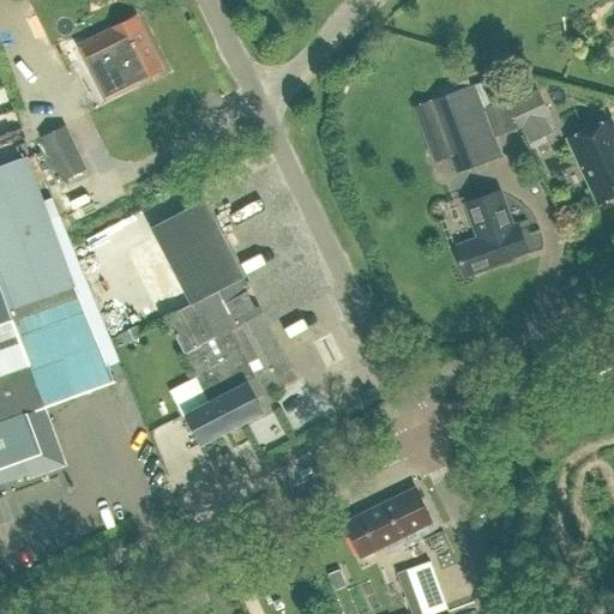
[(82,43),(94,68),(106,64),(119,90),(137,80),(137,82),(162,70),(137,16),(110,29),(112,29),(82,43)]
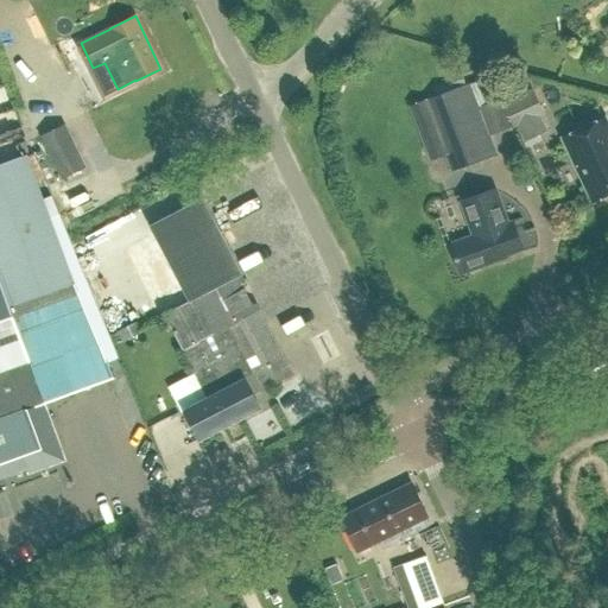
[(424,101),(439,144),(419,152),(431,179),(451,171),(495,154),(468,84),(424,101)]
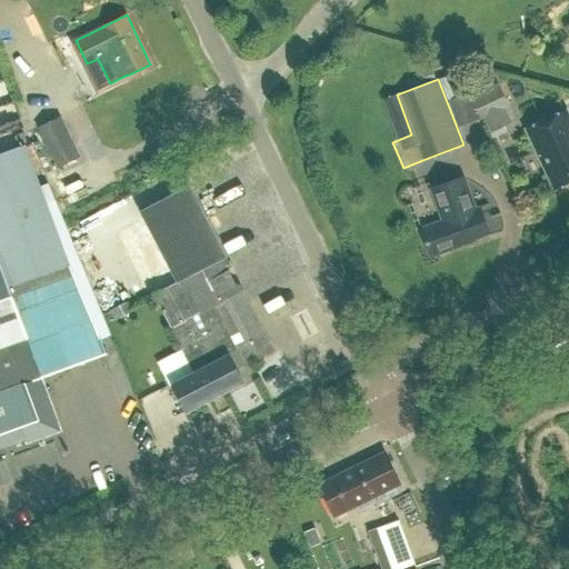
[(470,95),(482,121),(510,108),(498,82),(470,95)]
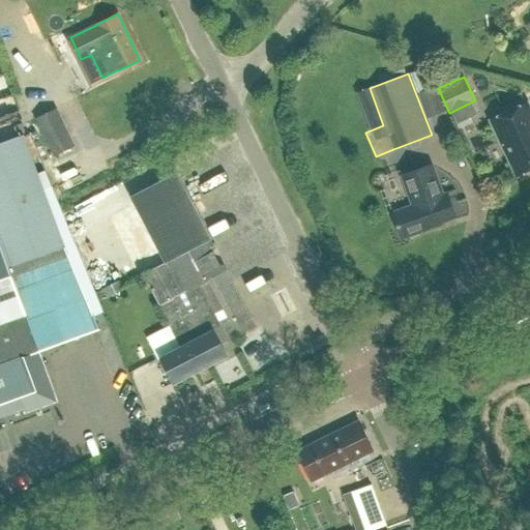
[(28,120),(69,204),(163,157),(137,106),(88,129),(72,97),(28,120)]
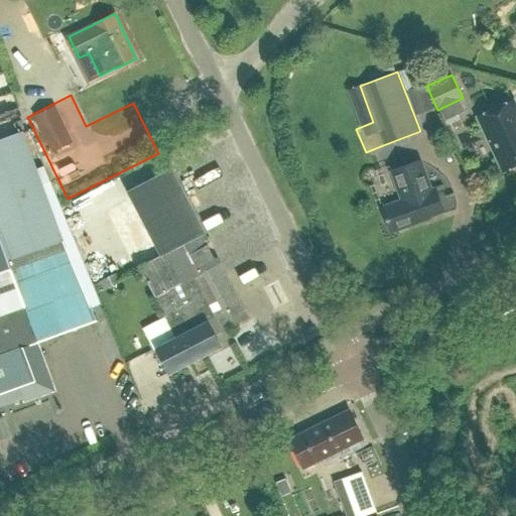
[(515,107),(513,100),(489,111),(492,118),(482,124),(504,171),(515,164),(515,107)]
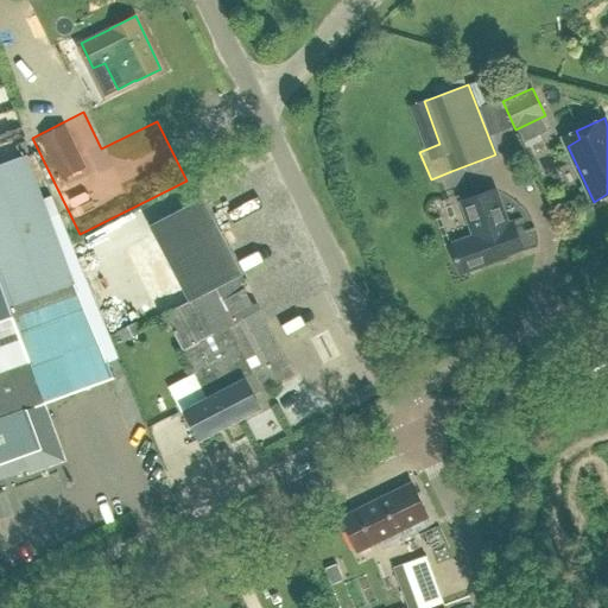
[(21,154),(19,156),(0,163),(0,475),(62,454),(43,404),(113,377),(107,362),(108,362),(21,154)]
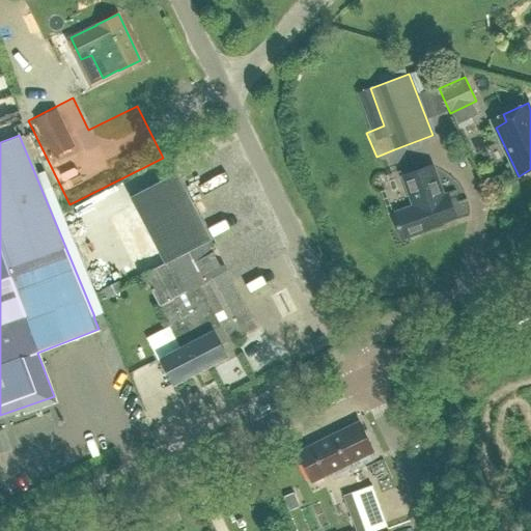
[(456,217),(448,194),(444,195),(434,165),(402,175),(414,205),(393,214),(394,216),(395,215),(398,223),(397,224),(398,228),(400,228),(403,235),(401,236),(402,239),(437,226),(437,224),(456,217)]
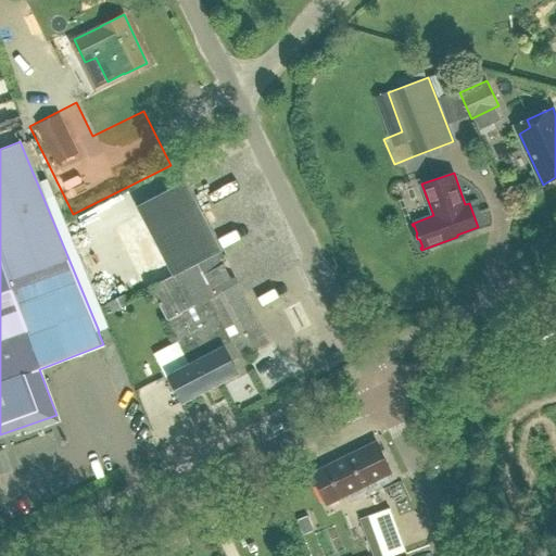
[(137,206),(173,275),(185,269),(231,361),(268,341),(186,180),(137,206)]
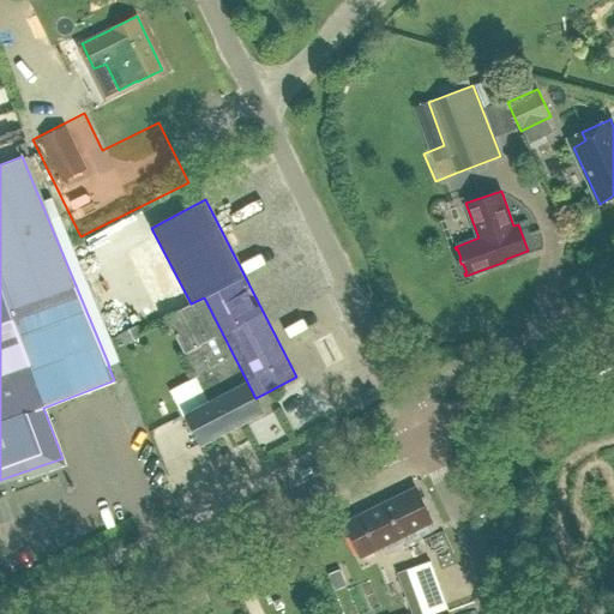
[(204,298),(191,304),(166,317),(210,403),(186,415),(200,444),(263,411),(256,398),(204,298)]
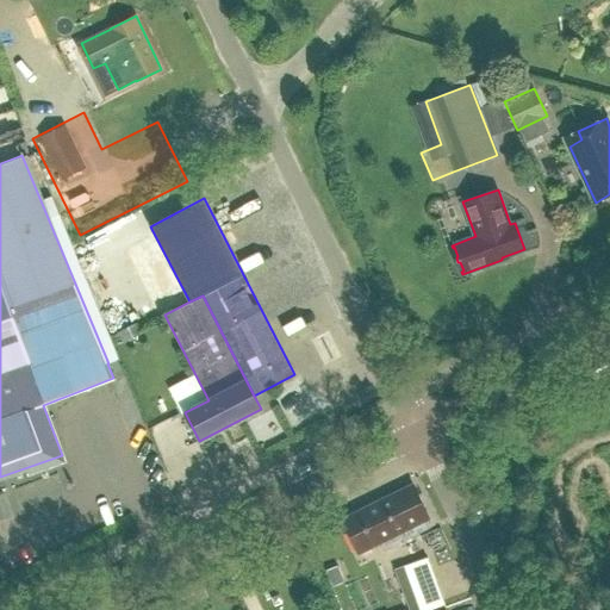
[(412,485),(377,503),(386,522),(397,542),(398,545),(428,529),(425,523),(429,521),(412,485)]
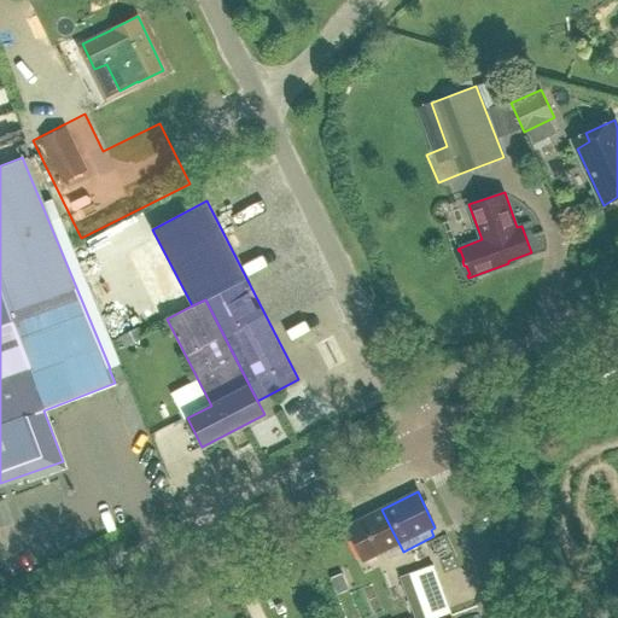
[(382,509),(345,528),(362,563),(386,552),(390,558),(403,552),(402,549),(391,529),(382,509)]
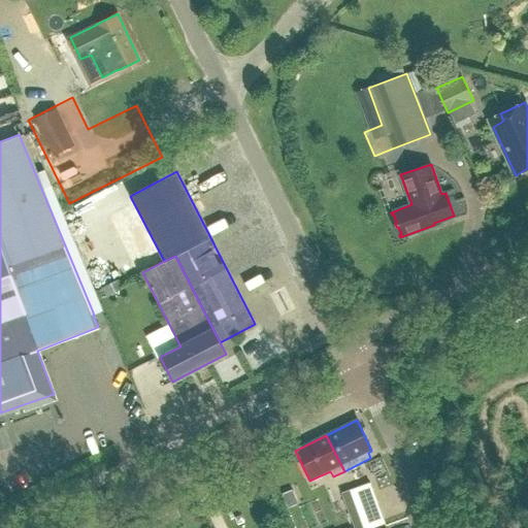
[(341,493),(354,527),(372,527),(386,524),(370,483),(341,493)]
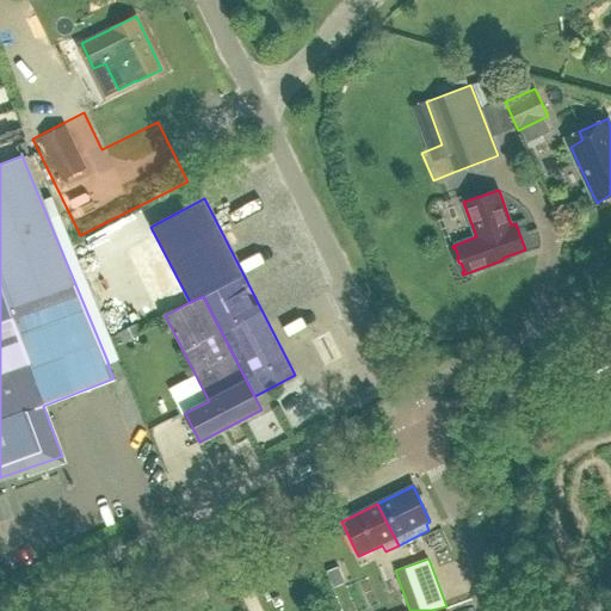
[(333,587),(345,582),(338,567),(327,572),(333,587)]
